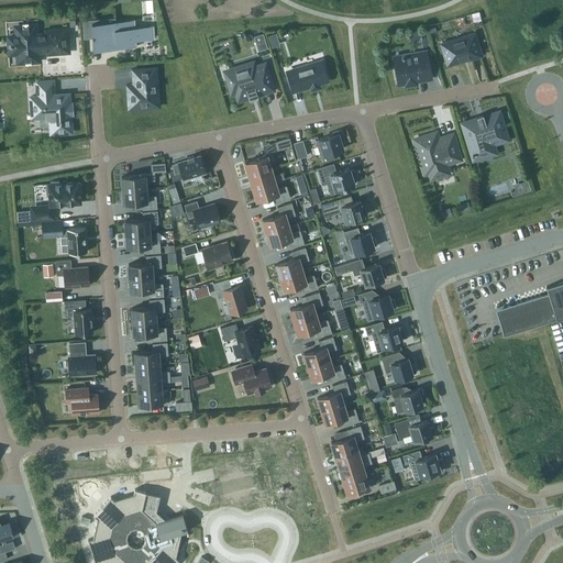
[(151,39),(151,25),(132,28),(132,20),(114,21),(114,18),(96,20),(97,22),(90,22),(92,50),(106,48),(106,46),(120,45),(120,47),(133,46),(133,40),(151,39)]
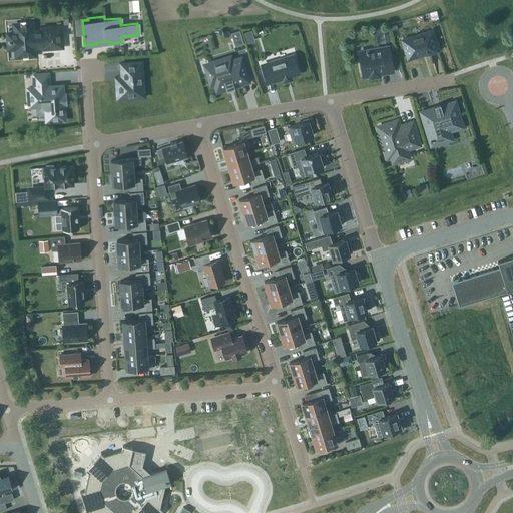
[(42,29),(43,31),(31,32),(31,24),(17,25),(18,30),(15,30),(15,33),(8,34),(9,47),(16,47),(16,55),(33,54),(32,46),(44,45),(44,47),(60,46),(59,28),(42,29)]
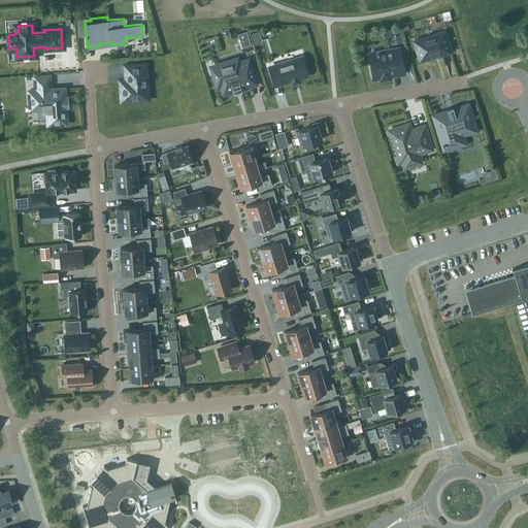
[(239,40),(249,37),(246,31),(237,34),(239,40)]
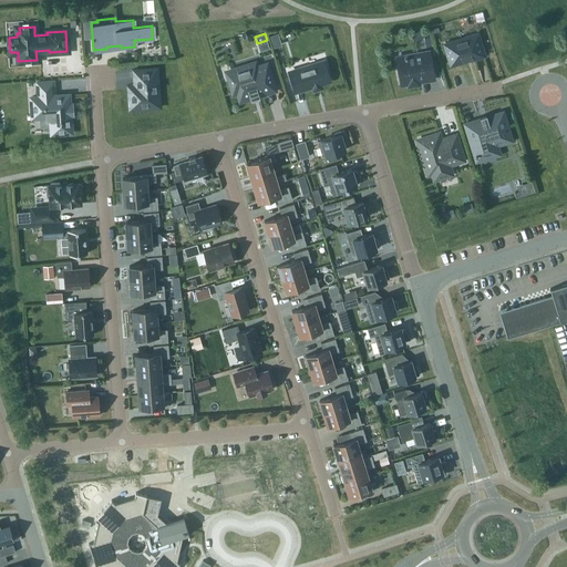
[(272,44),(280,42),(278,33),(269,35),(272,44)]
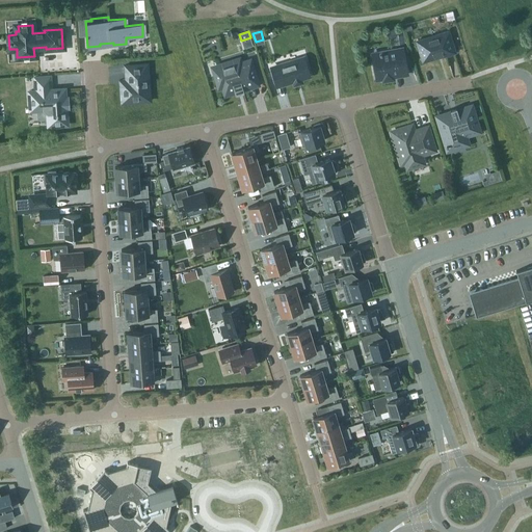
[(416,41),(422,61),(434,57),(433,56),(442,53),(442,55),(454,51),(448,31),(435,34),(436,36),(428,40),(428,37),(416,41)]
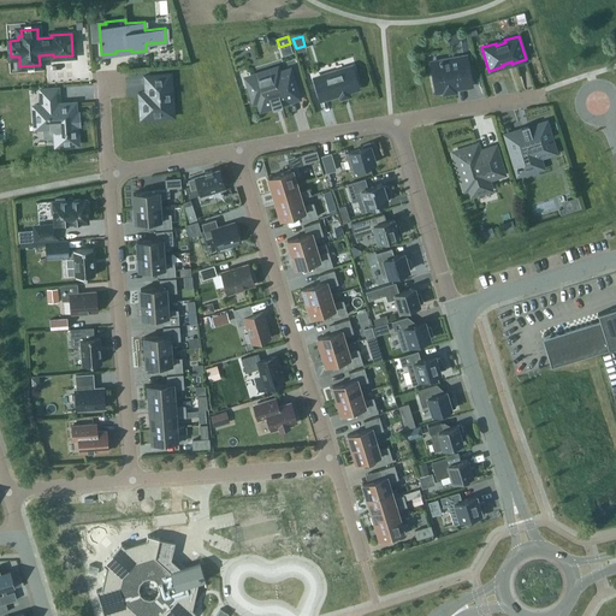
[(442,90),(443,93),(443,94),(454,92),(454,88),(471,86),(466,57),(430,64),(434,92),(442,90)]
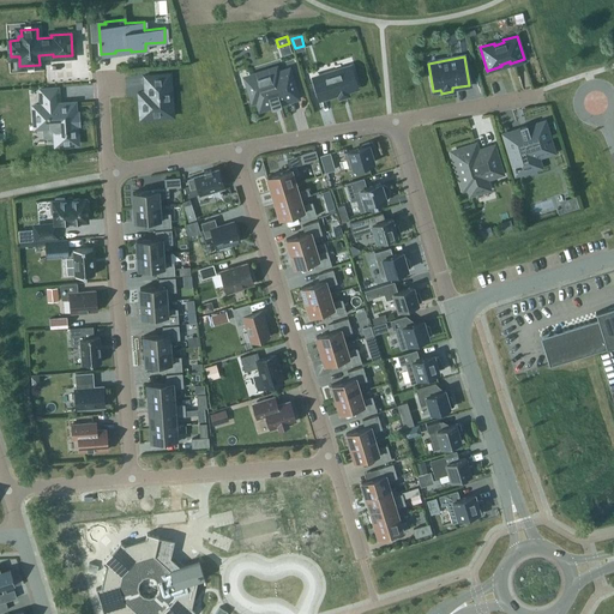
[(357,86),(351,67),(312,79),(318,98),(357,86)]
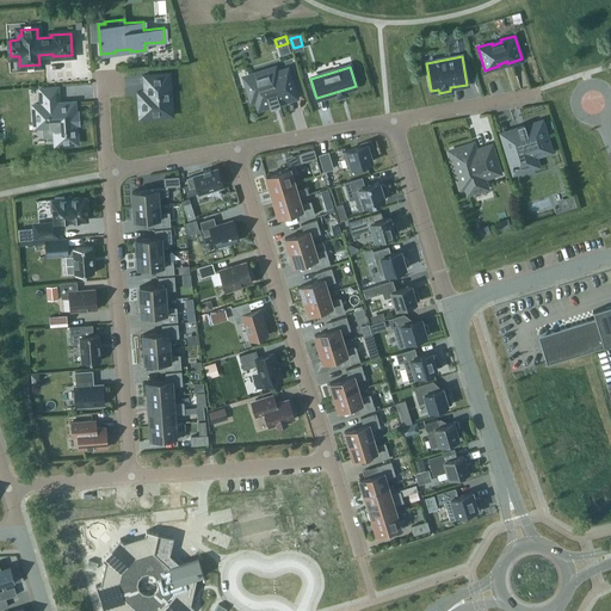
[(276,73),(275,68),(245,78),(252,100),(257,99),(259,109),(269,105),(270,107),(271,107),(279,105),(281,104),(279,102),(296,97),(287,69),(276,73)]
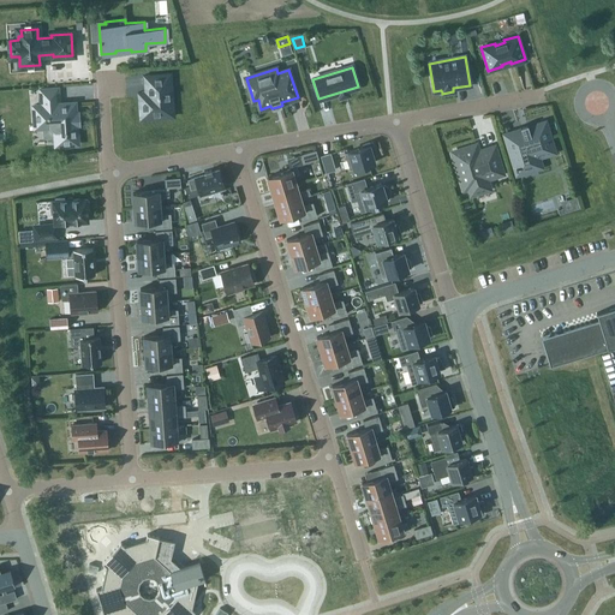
[(169,73),(143,76),(144,91),(137,93),(138,119),(173,115),(169,73)]
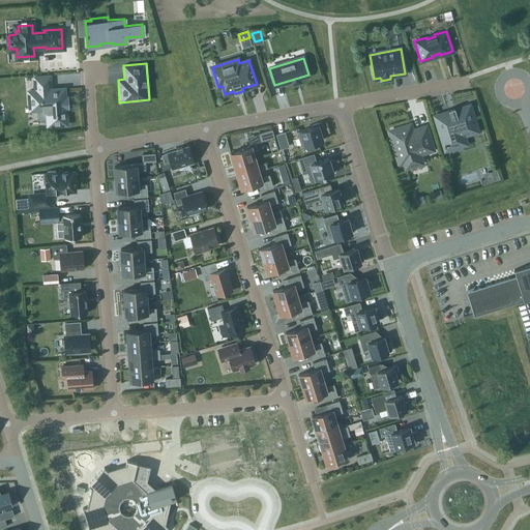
[(33,77),(34,90),(28,91),(29,110),(41,109),(46,113),(47,125),(65,124),(64,107),(66,107),(65,98),(63,98),(63,89),(50,90),(49,76),(33,77)]
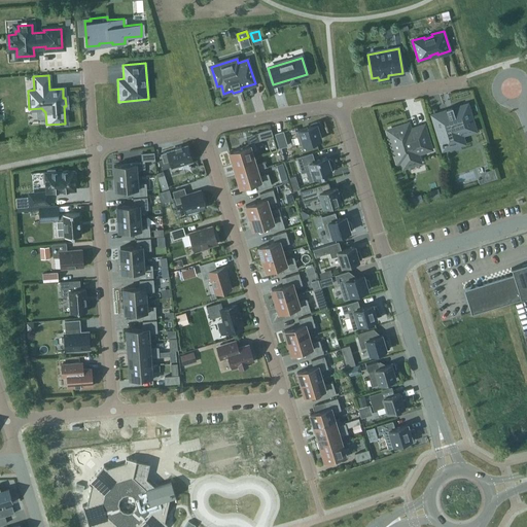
[(466,105),(453,109),(452,106),(446,108),(447,111),(433,115),(443,148),(463,142),(460,134),(473,130),(466,105)]
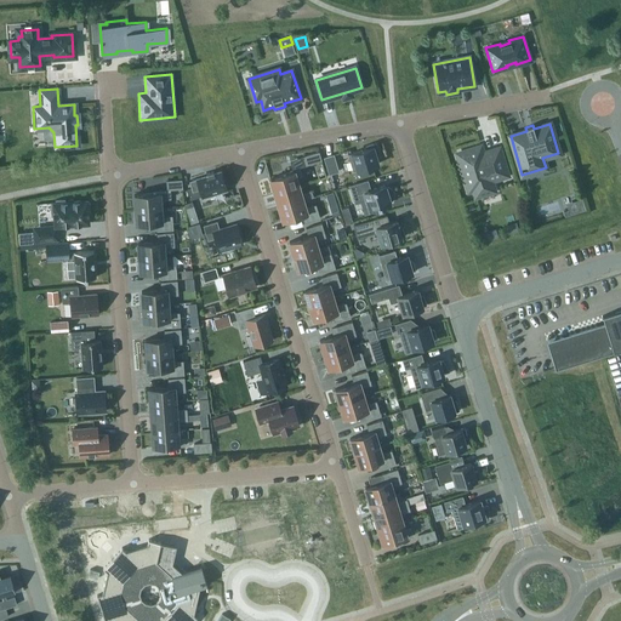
[(347,154),(353,172),(379,164),(376,157),(380,157),(376,143),(365,147),(366,149),(347,154)]
